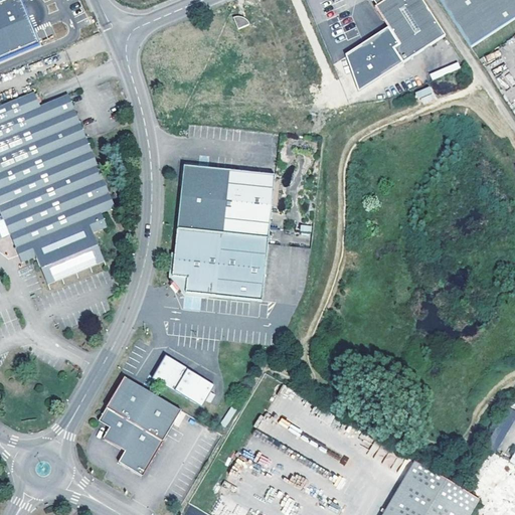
[(0,60),(37,47),(16,0),(2,0),(0,1),(0,60)]
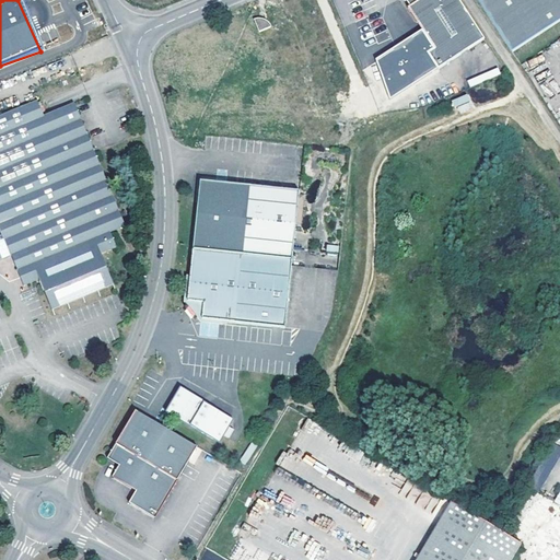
[(485,38),(458,0),(405,0),(406,0),(410,7),(408,8),(421,28),(377,58),(391,98),(439,69),(485,38)]
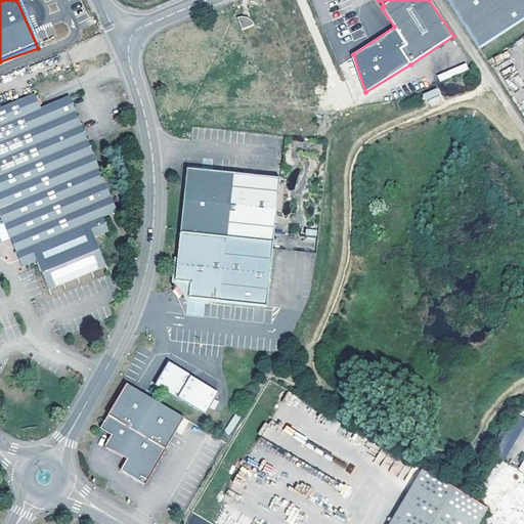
[(523,0),(447,0),(479,48),(523,18),(523,0)]
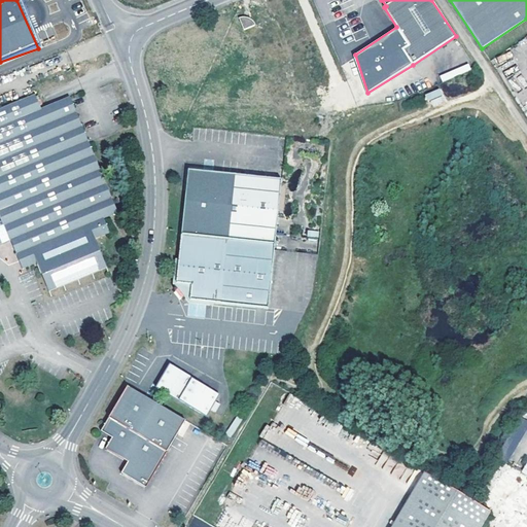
[(244,29),(255,24),(254,22),(252,20),(249,18),(246,16),(243,16),(241,16),(239,16),(244,29)]
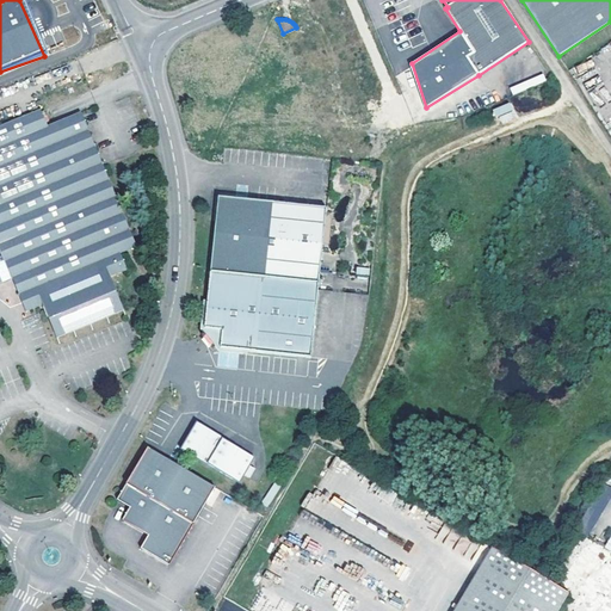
[(543,75),(511,86),(513,92),(545,81),(543,75)]
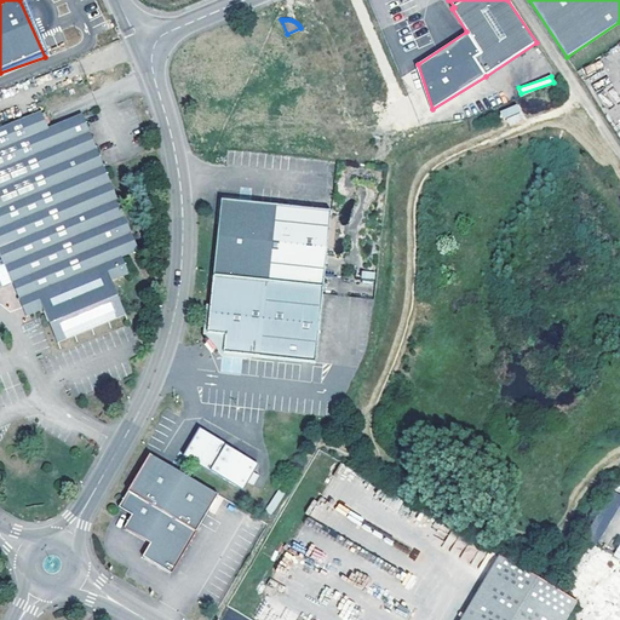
[(500,110),(506,126),(523,120),(518,104),(500,110)]
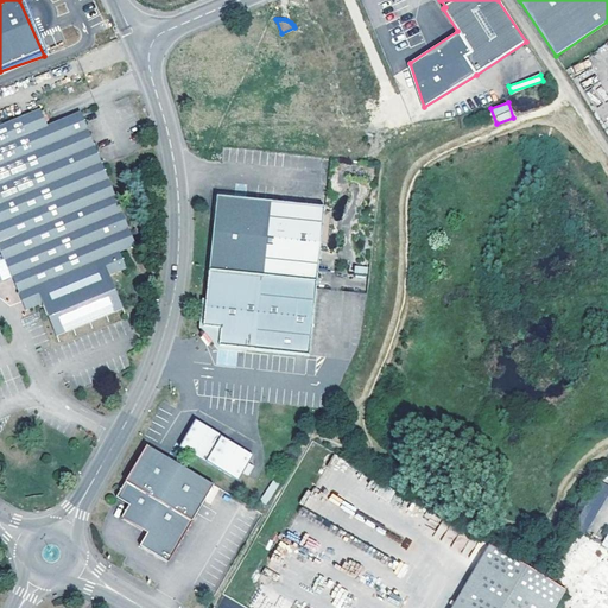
[(48,126),(40,109),(24,116),(31,132),(48,126)]
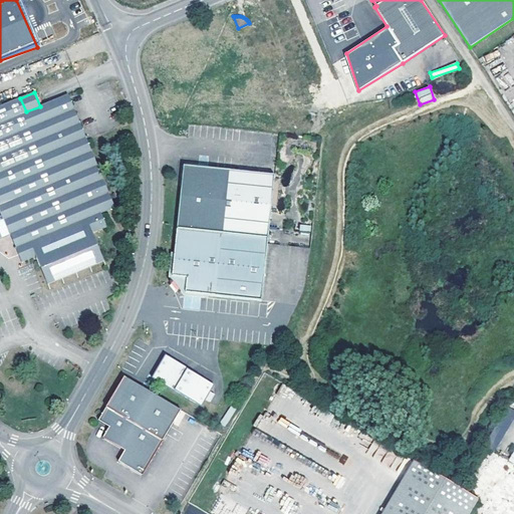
[(115,208),(68,94),(40,106),(26,111),(20,98),(0,105),(0,238),(6,236),(10,234),(12,240),(16,248),(20,246),(26,261),(36,257),(47,284),(104,261),(93,234),(107,228),(101,214),(115,208)]
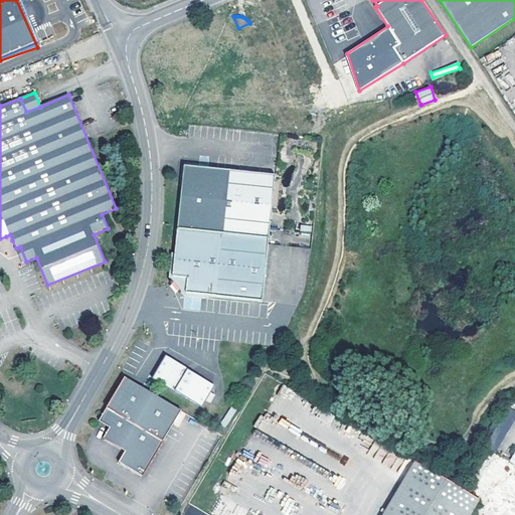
[(273,174),(197,168),(197,169),(190,176),(183,182),(181,182),(177,230),(268,239),(273,174)]
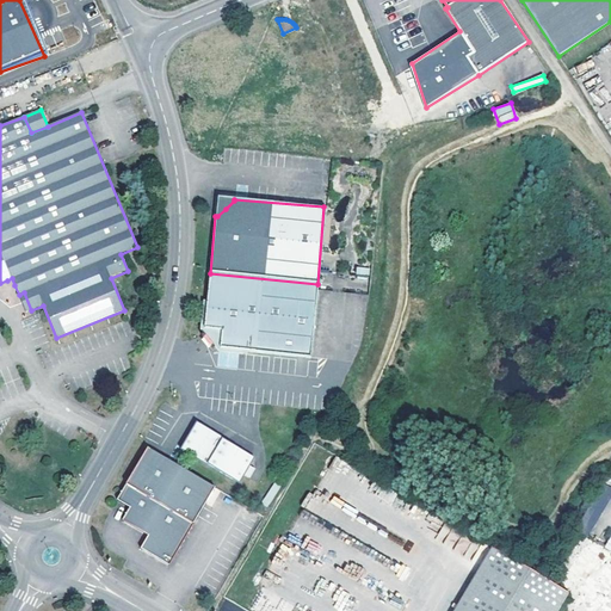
[(312,356),(318,284),(210,273),(205,326),(213,337),(220,349),(312,356)]
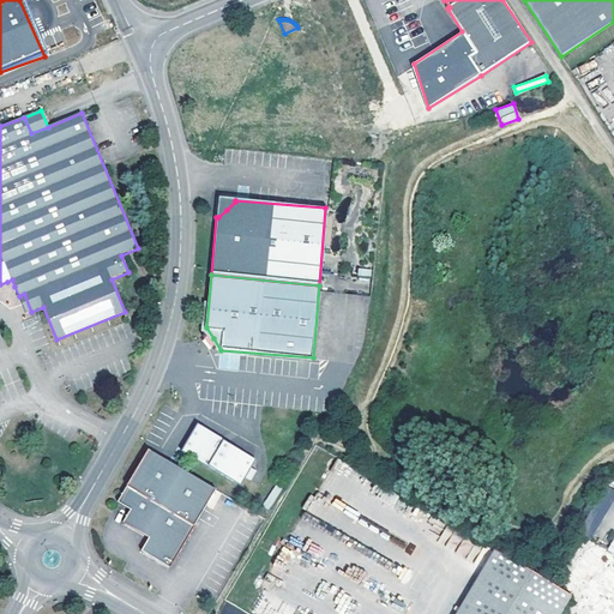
[(31,312),(24,294),(19,296),(22,305),(26,314),(31,312)]
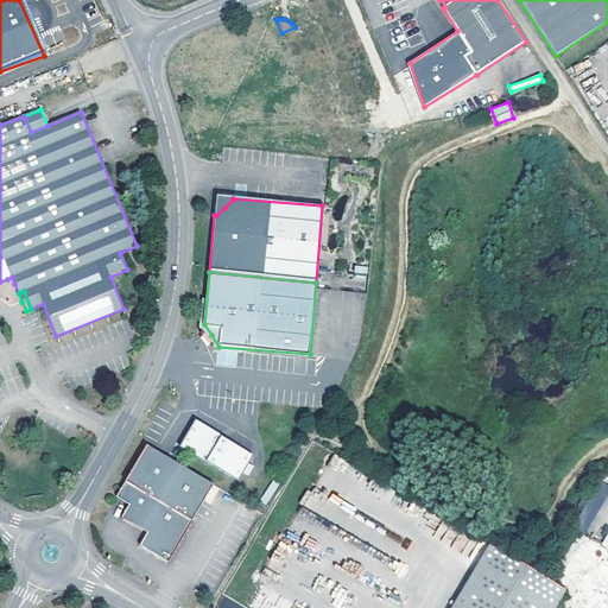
[(252,454),(202,425),(201,429),(196,430),(194,429),(192,431),(189,437),(185,443),(188,443),(189,449),(188,451),(236,480),(241,472),(247,462),(252,454)]
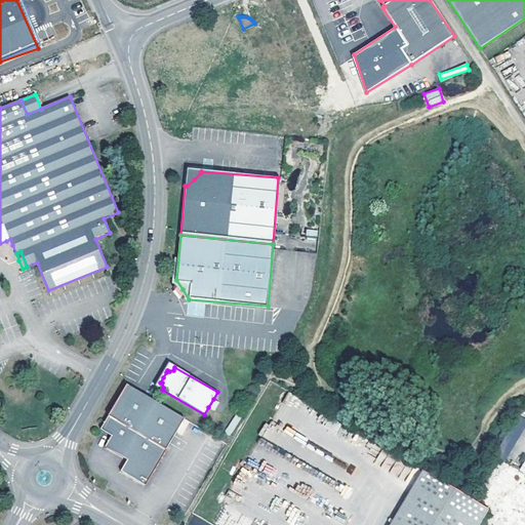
[(185,419),(127,386),(102,430),(112,437),(105,447),(127,460),(124,466),(120,472),(145,487),(179,428),(185,419)]
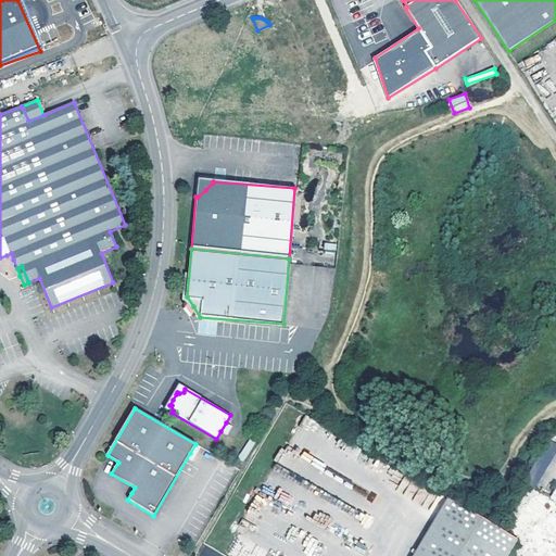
[(230,426),(226,422),(220,431),(225,433),(230,426)]
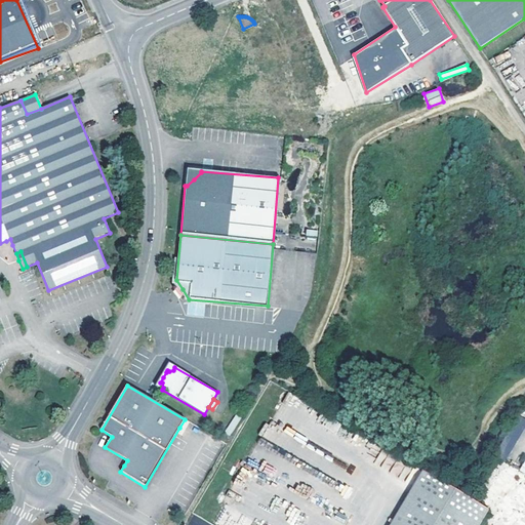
[(524,418),(513,413),(496,456),(509,461),(524,418)]
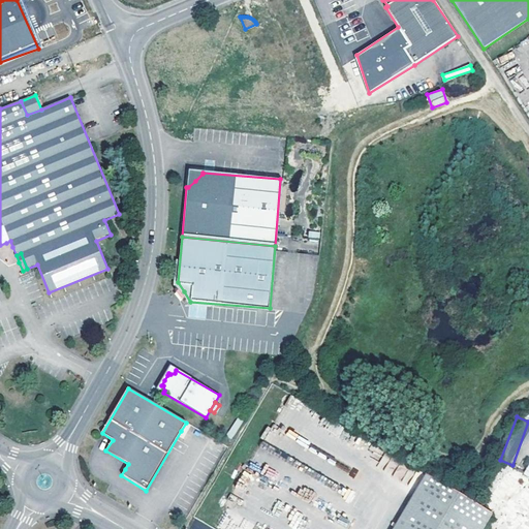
[(484,528),(494,514),(426,474),(393,528),(484,528)]
